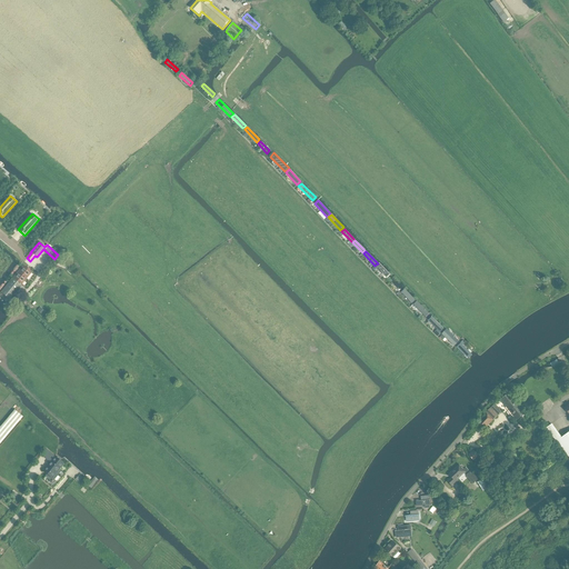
[(379,263),(376,267),(387,278),(390,275),(379,263)]
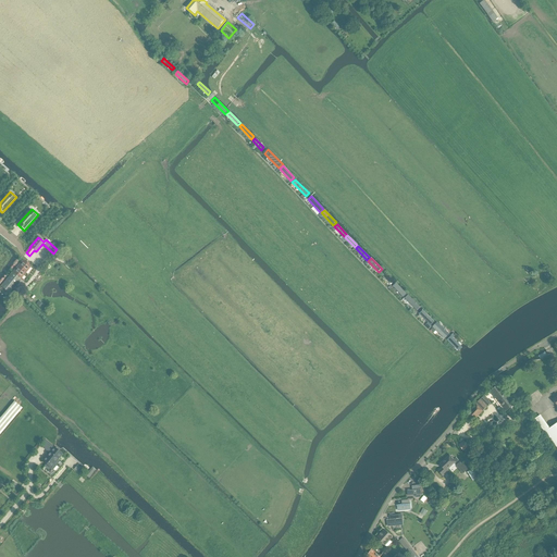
[(23,260),(1,287),(9,293),(31,267),(23,260)]
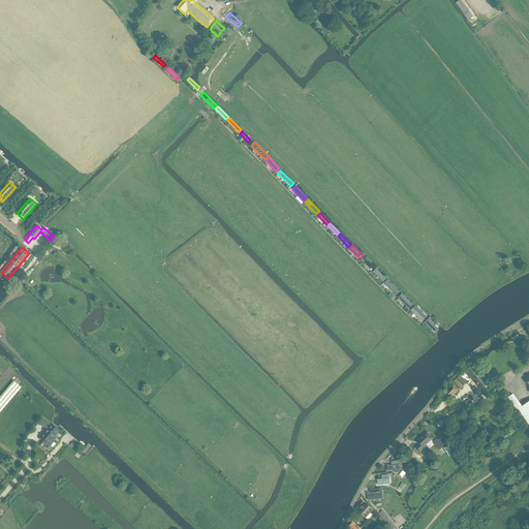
[(366,259),(363,261),(371,270),(374,268),(366,259)]
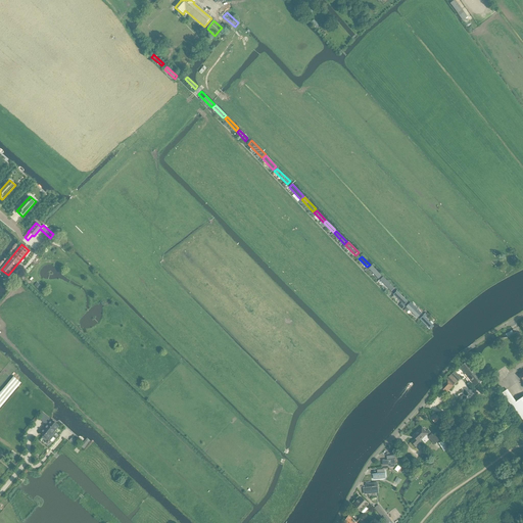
[(372,266),(369,269),(379,280),(382,277),(372,266)]
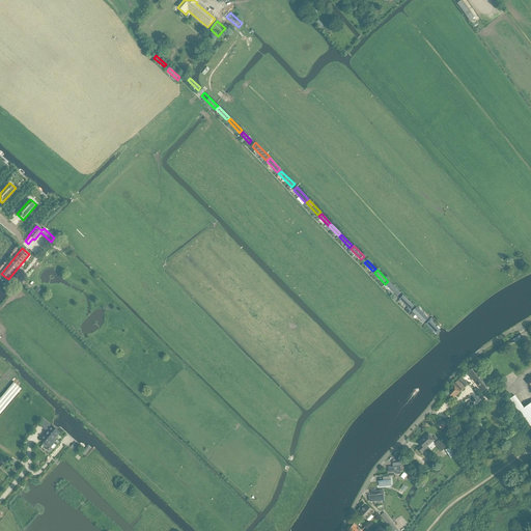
[(389,281),(386,284),(398,297),(401,294),(389,281)]
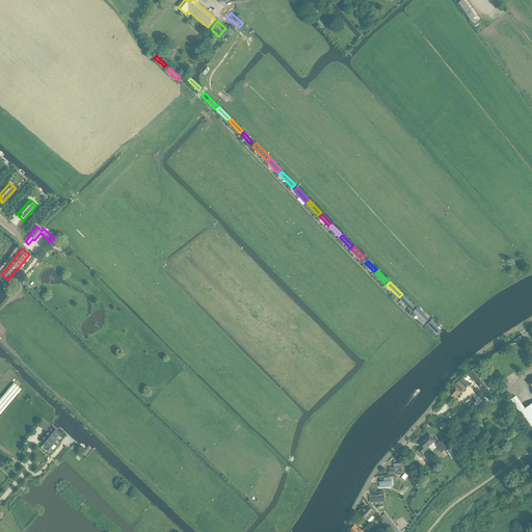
[(403,296),(400,299),(413,311),(416,308),(403,296)]
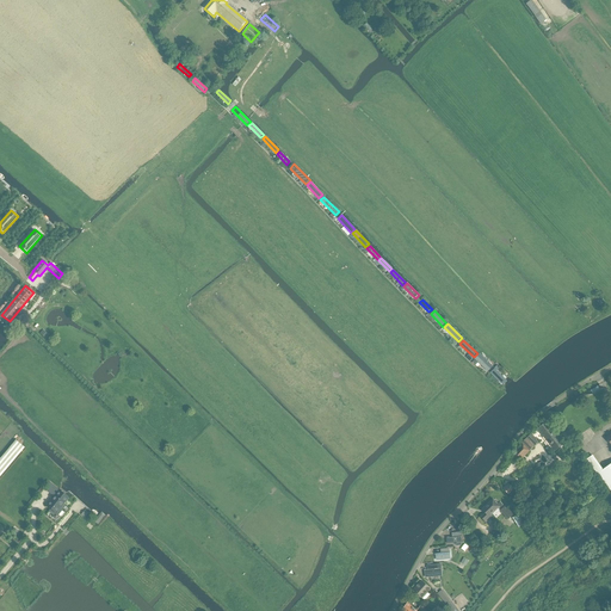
[(479,353),(474,358),(488,372),(493,368),(479,353)]
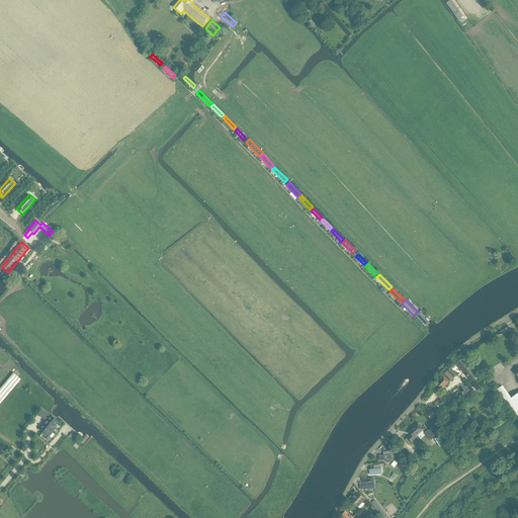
[(419,314),(416,317),(428,328),(431,326),(419,314)]
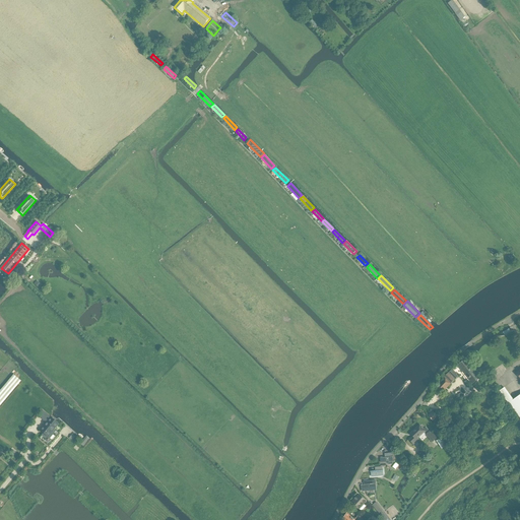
[(471,384),(479,378),(473,370),(475,368),(472,364),(470,366),(465,360),(457,366),(471,384)]
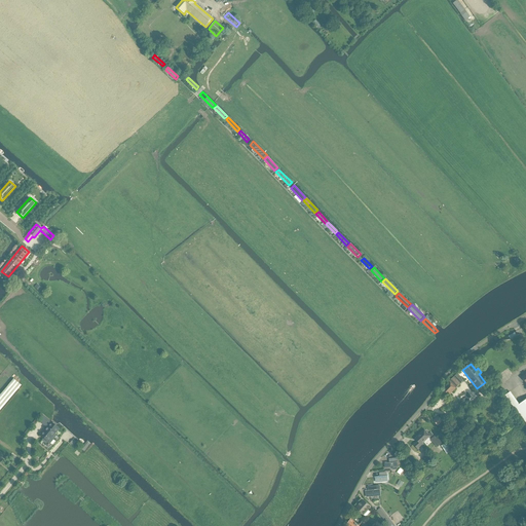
[(455,388),(463,380),(456,373),(448,381),(450,383),(441,393),(447,398),(455,388)]
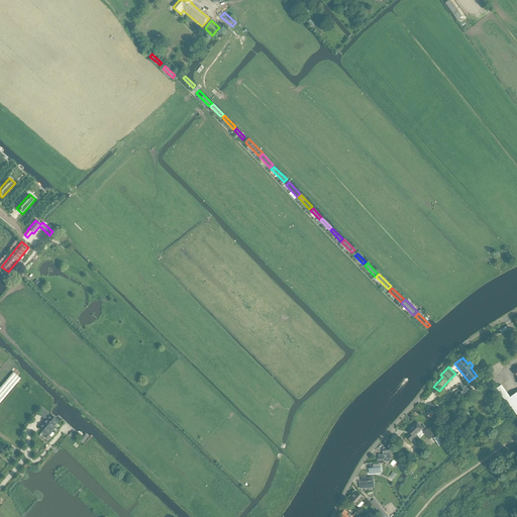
[(13,373),(0,388),(0,403),(20,379),(13,373)]
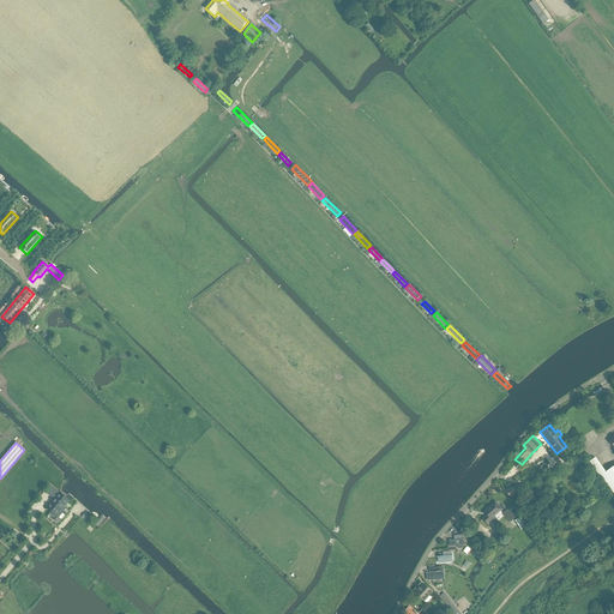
[(613,467),(606,473),(595,458),(589,462),(600,477),(601,476),(613,493),(613,467)]
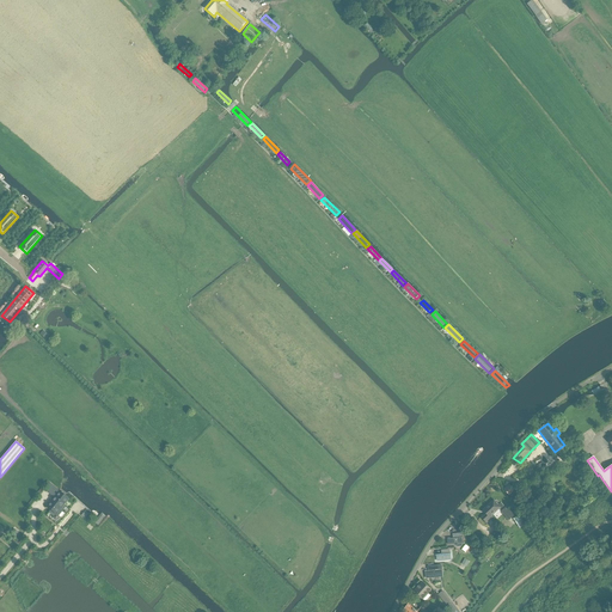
[(49,483),(44,489),(53,497),(46,506),(50,510),(48,512),(53,516),(53,518),(54,520),(56,520),(57,519),(59,518),(57,516),(63,509),(61,508),(68,500),(63,495),(63,496),(59,493),(59,491),(57,490),(49,483)]
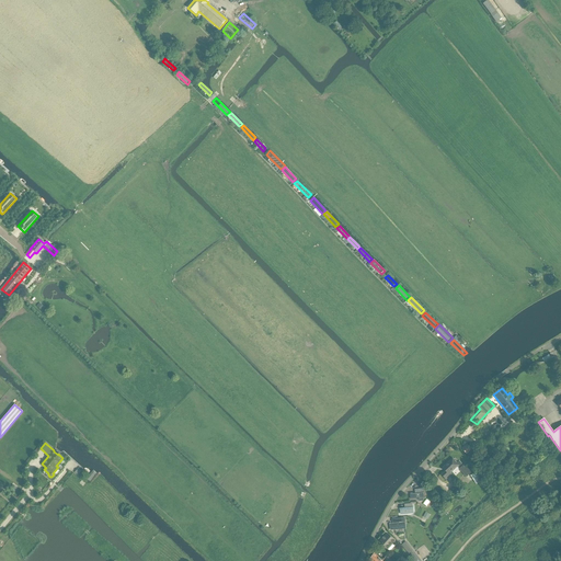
[(467,454),(471,449),(467,444),(461,448),(467,454)]
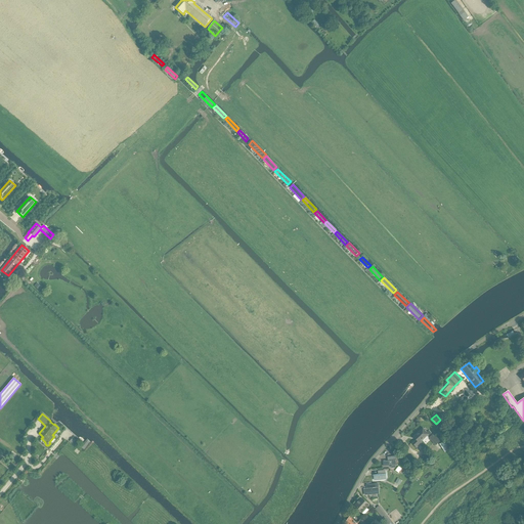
[(429,431),(426,433),(423,429),(415,436),(418,439),(412,444),(417,448),(422,443),(421,441),(427,436),(429,438),(435,445),(440,441),(433,434),(432,435),(429,431)]
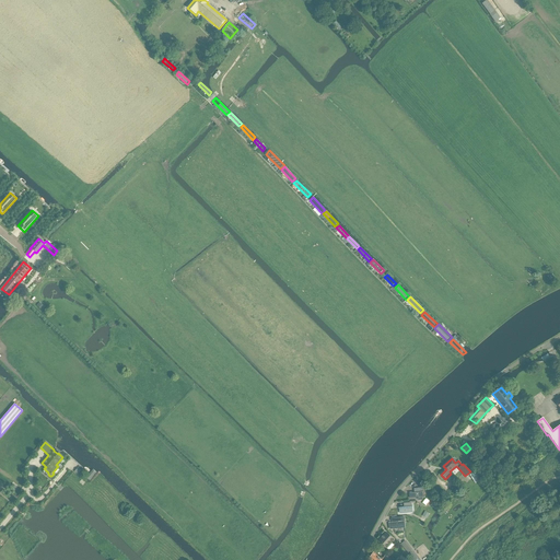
[(469,475),(475,483),(480,480),(475,471),(469,475)]
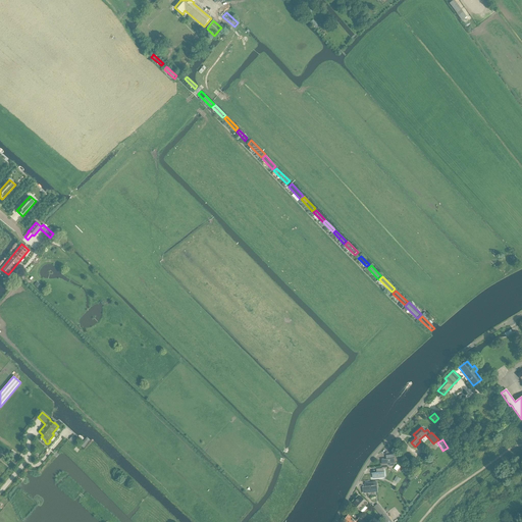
[(386,460),(382,461),(382,465),(388,464),(388,465),(389,466),(394,466),(394,459),(393,455),(385,456),(386,460)]
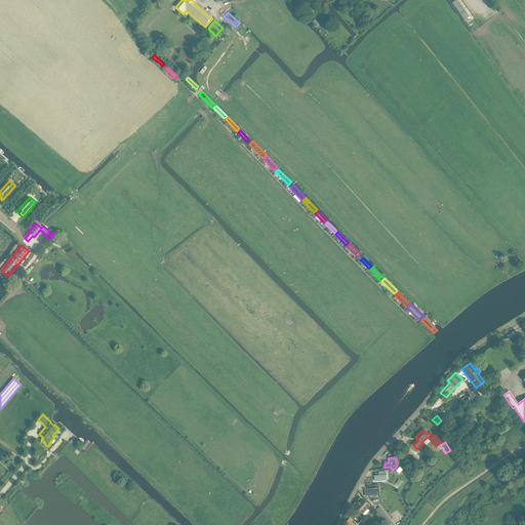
[(387,480),(386,476),(386,472),(378,472),(378,476),(374,477),(375,481),(387,480)]
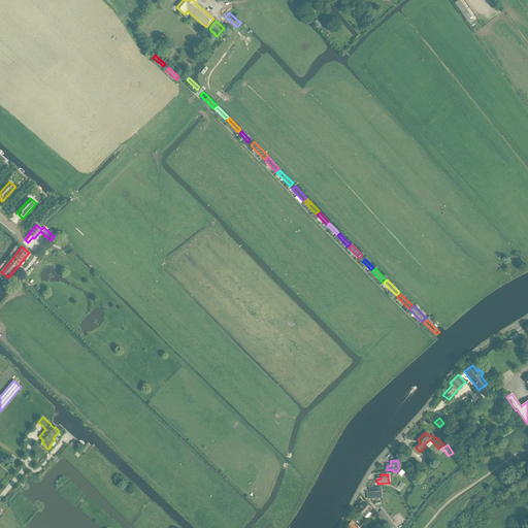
[(369,493),(367,493),(367,498),(378,497),(382,496),(381,492),(382,492),(381,488),(369,489),(369,493)]
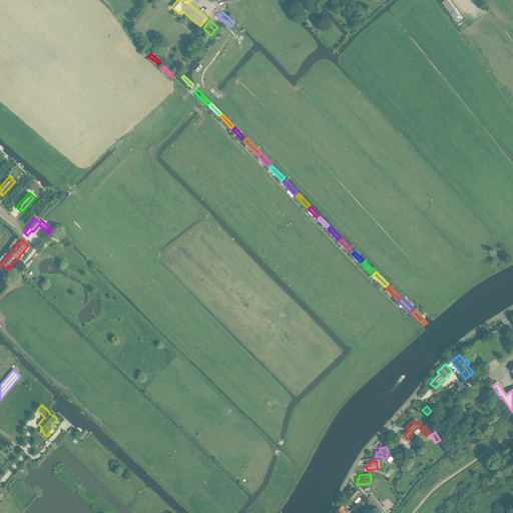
[(354,488),(347,495),(352,500),(354,502),(355,502),(356,504),(361,499),(359,497),(361,495),(360,494),(354,488)]
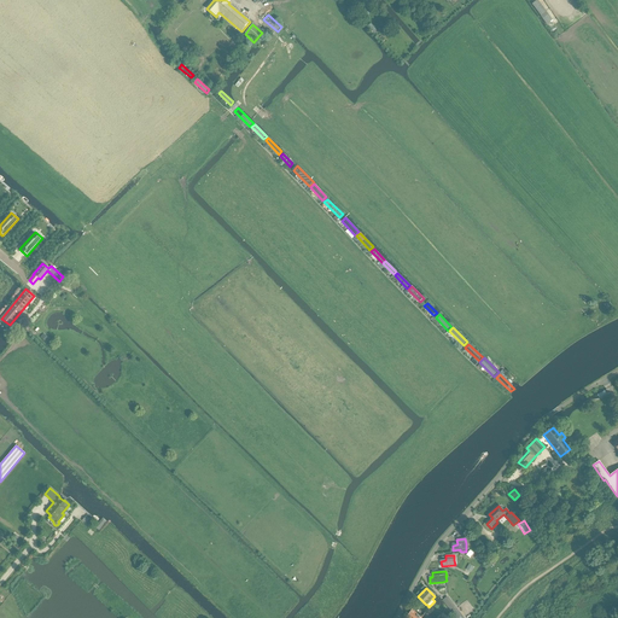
[(461,617),(445,598),(442,601),(455,617),(461,617)]
